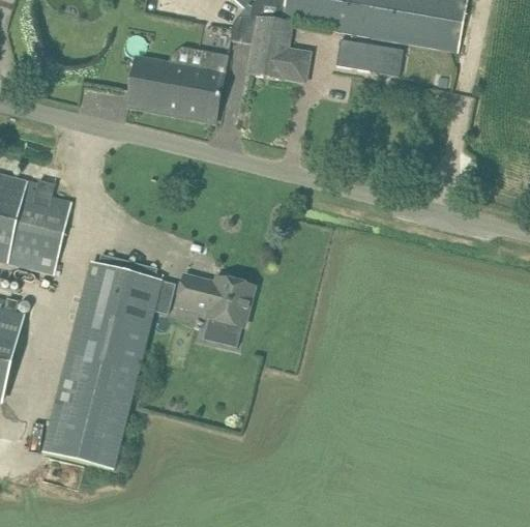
[(283,79),(292,23),(408,42),(414,44),(449,49),(459,51),(467,0),(284,0),(255,0),(253,4),(251,17),(239,15),(233,22),(230,39),(254,42),(248,74),(283,79)]
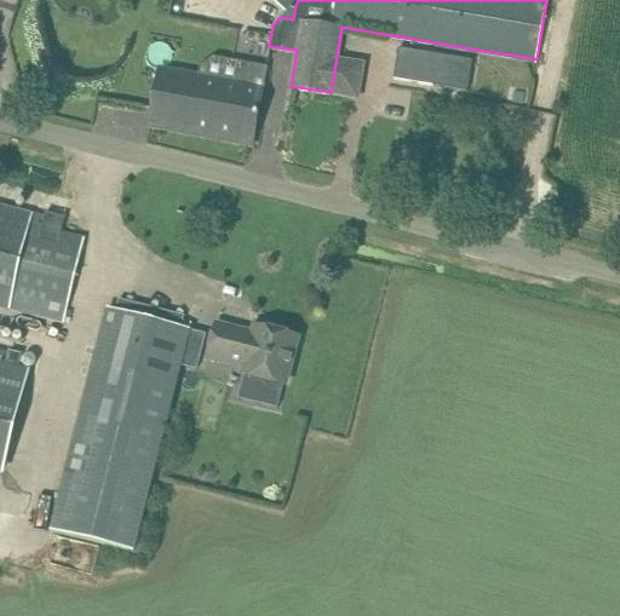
[(472,58),(399,45),(394,75),(468,88),(472,58)]
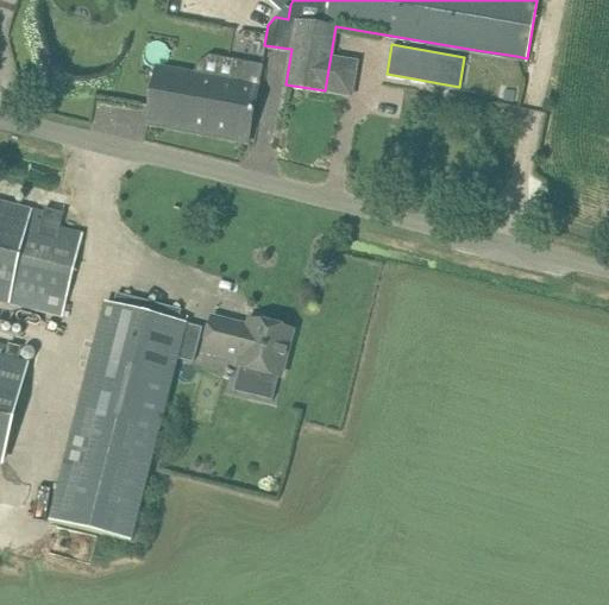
[(232,79),(157,64),(146,121),(249,139),(263,63),(236,58),(232,79)]
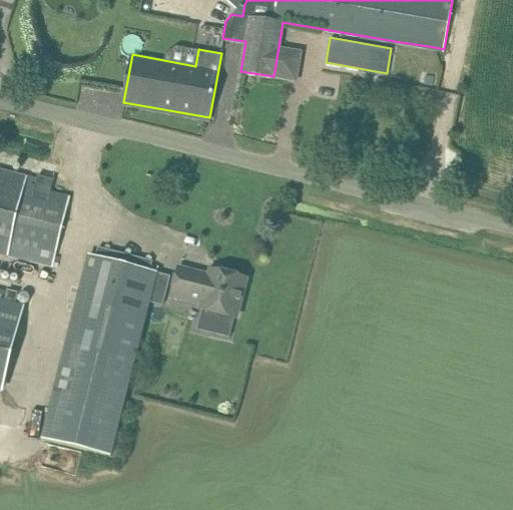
[(0,251),(53,265),(70,195),(50,190),(54,177),(38,173),(37,177),(0,168),(0,251)]
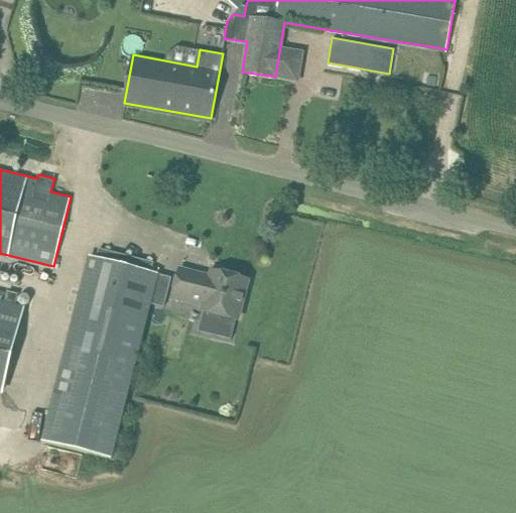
[(157,272),(90,255),(42,440),(111,458),(157,272)]
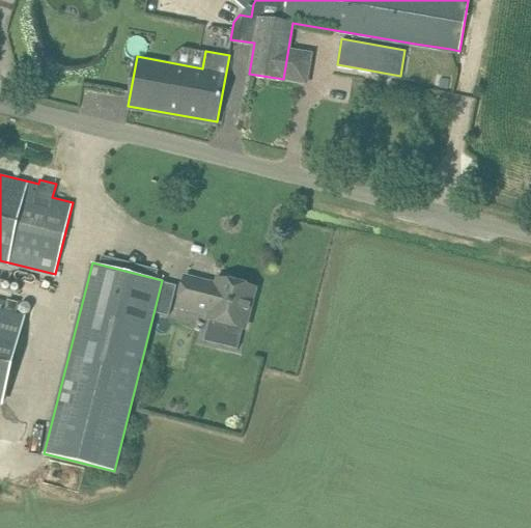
[(217,283),(185,275),(177,305),(210,313),(208,318),(245,328),(254,287),(219,278),(217,283)]
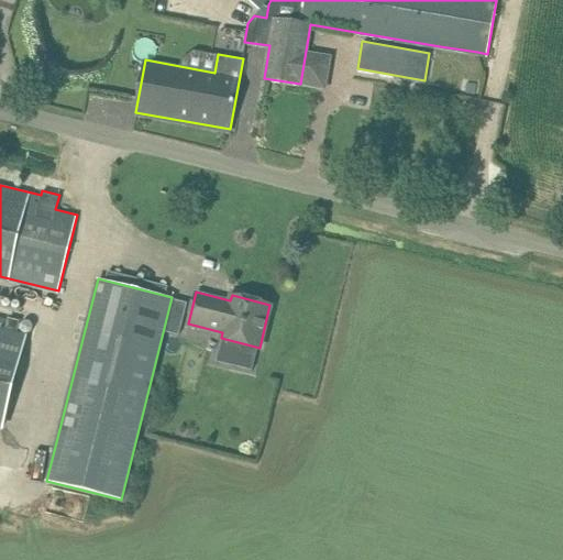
[(0,425),(2,426),(24,337),(4,332),(8,319),(0,317),(0,425)]
